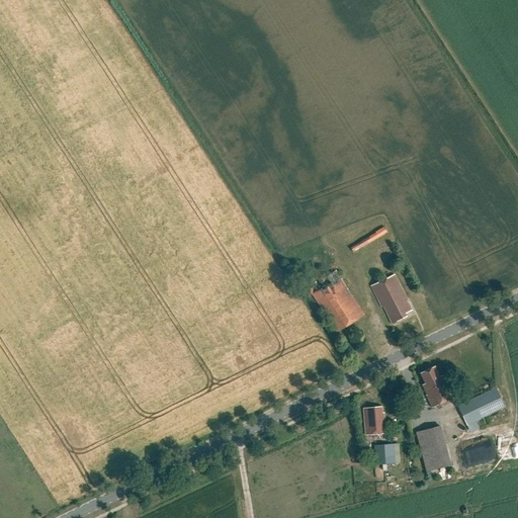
[(353,253),(387,233),(383,228),(375,233),(376,233),(361,241),(362,242),(350,248),(353,253)]
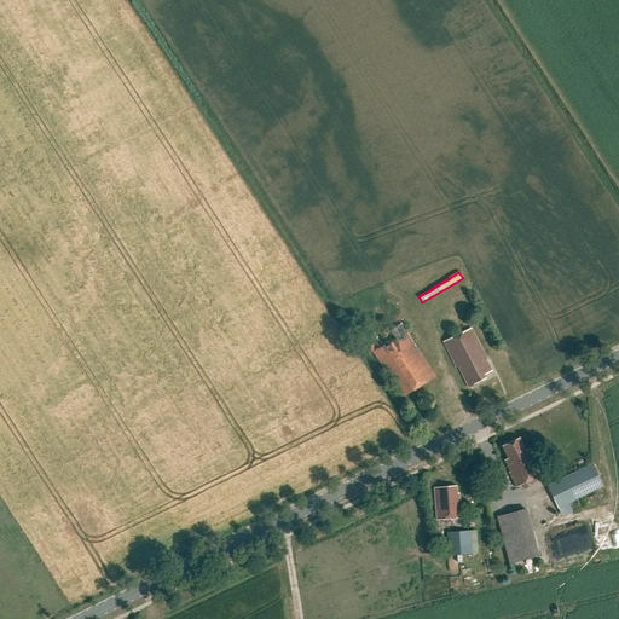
[(435,377),(418,351),(400,324),(369,345),(403,398),(435,377)]
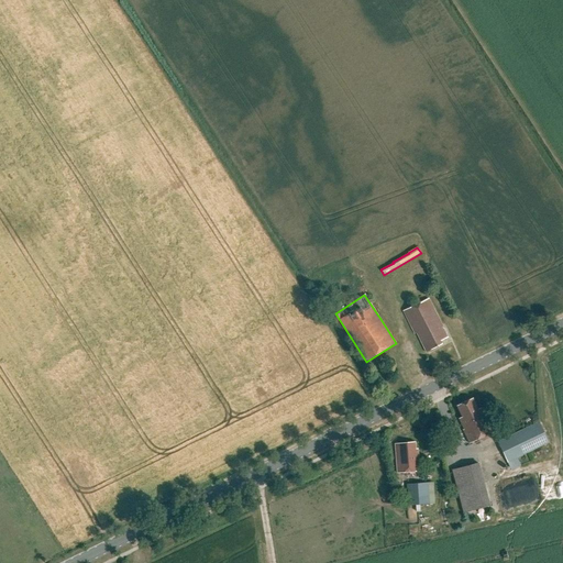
[(429,299),(405,312),(416,333),(418,333),(428,353),(442,345),(440,342),(449,338),(429,299)]
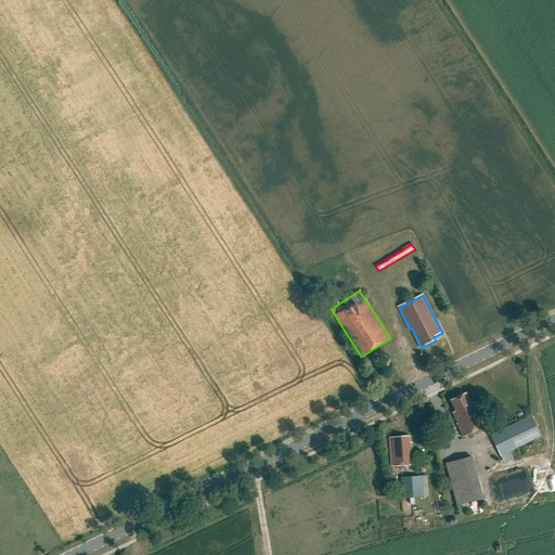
[(486,428),(474,404),(469,405),(464,395),(450,402),(454,413),(452,414),(456,425),(455,426),(462,440),(486,428)]
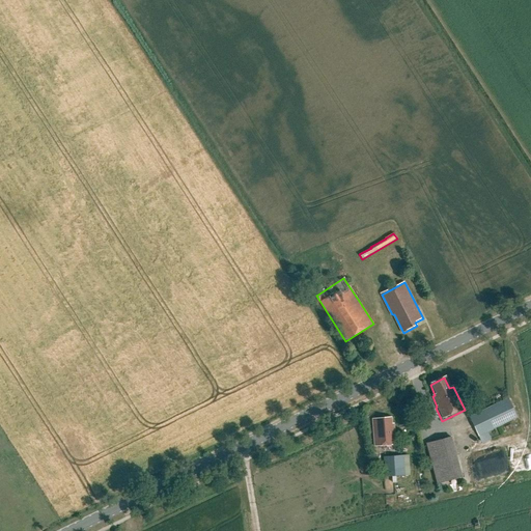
[(491,441),(487,434),(519,419),(508,399),(470,418),(483,445),(491,441)]
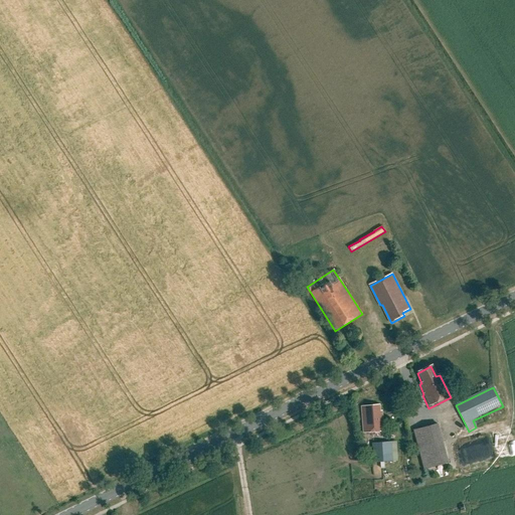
[(380,405),(361,406),(363,433),(384,432),(383,420),(382,410),(380,411),(380,405)]
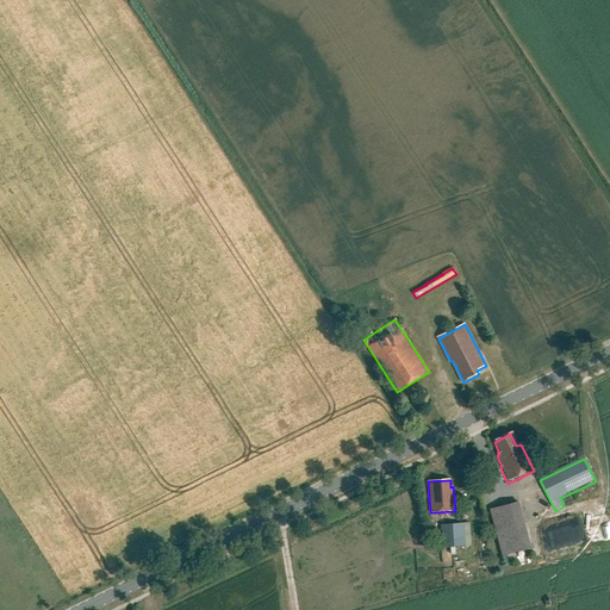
[(520,503),(490,510),(502,558),(533,549),(520,503)]
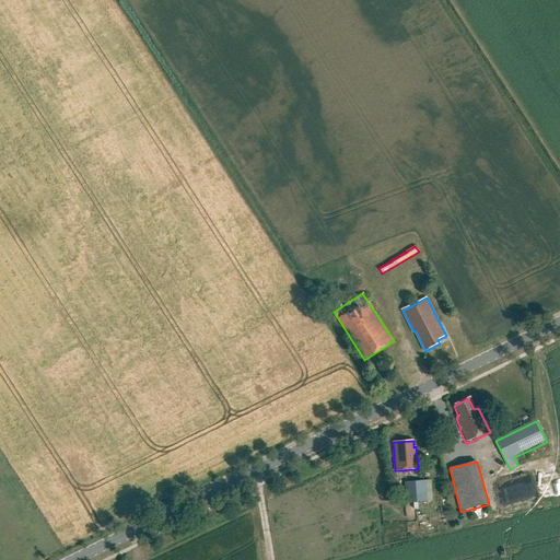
[(435,501),(434,480),(407,481),(408,503),(435,501)]
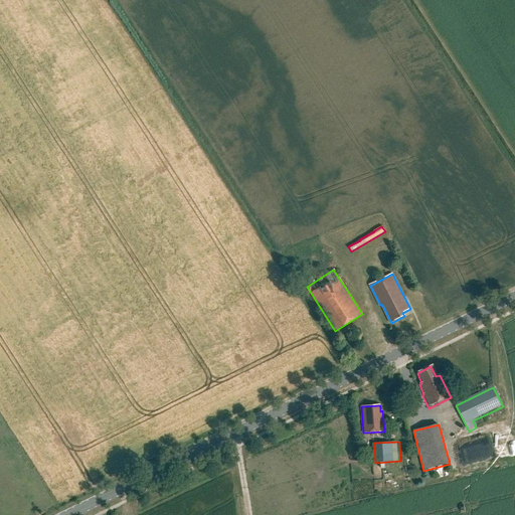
All buildings are outlined.
